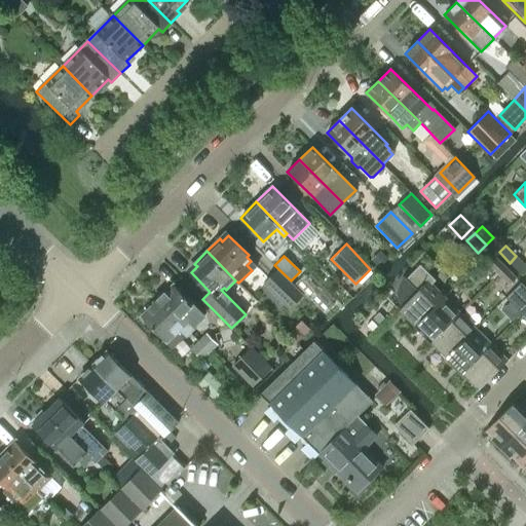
[(488,262),(499,273),(505,267),(495,256),(488,262)]
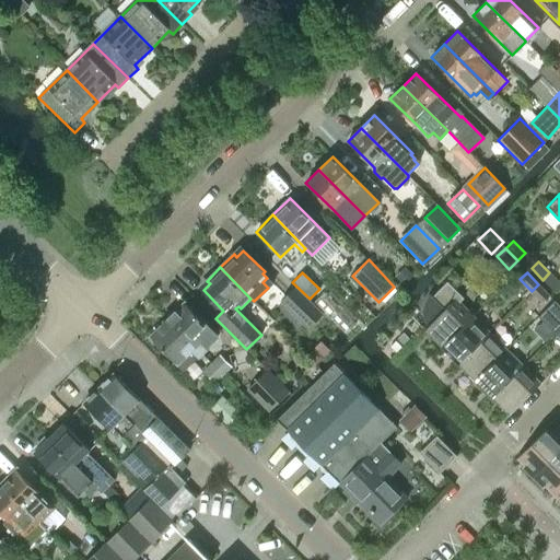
[(559,284),(559,282),(549,272),(543,280),(553,291),(559,284)]
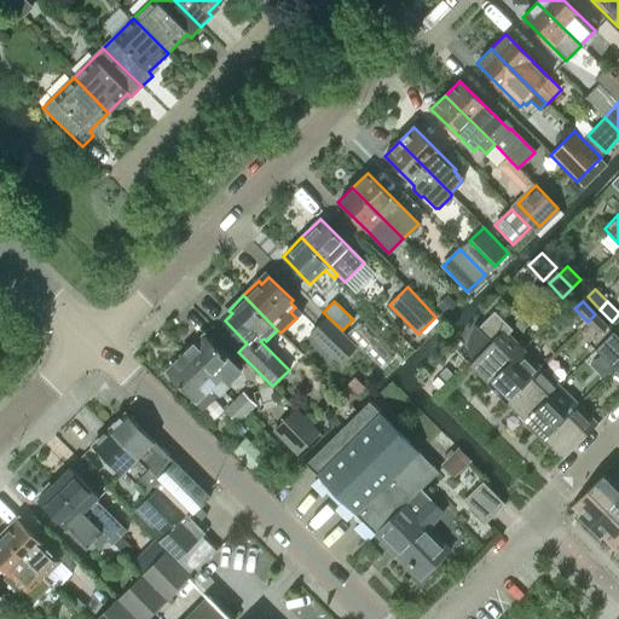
[(468,364),(487,383),(522,350),(508,334),(513,330),(495,311),(476,329),(490,343),(468,364)]
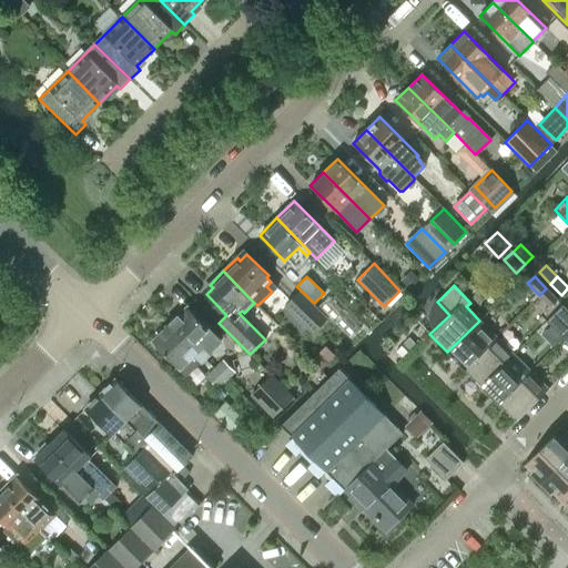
[(557,300),(546,288),(539,295),(550,306),(557,300)]
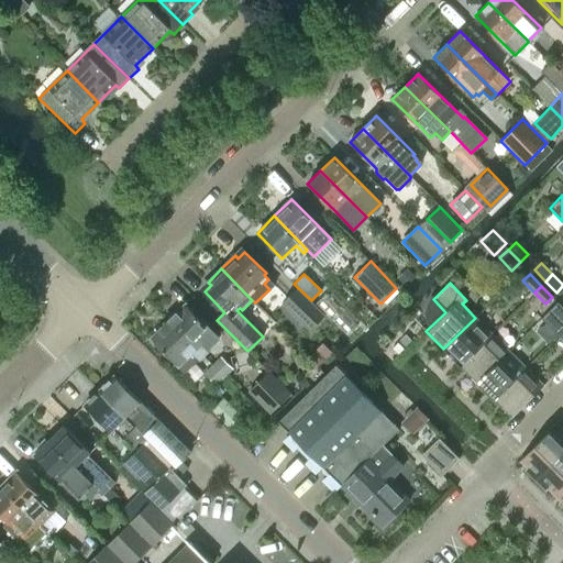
[(283,304),(309,330),(323,316),(297,289),(283,304)]
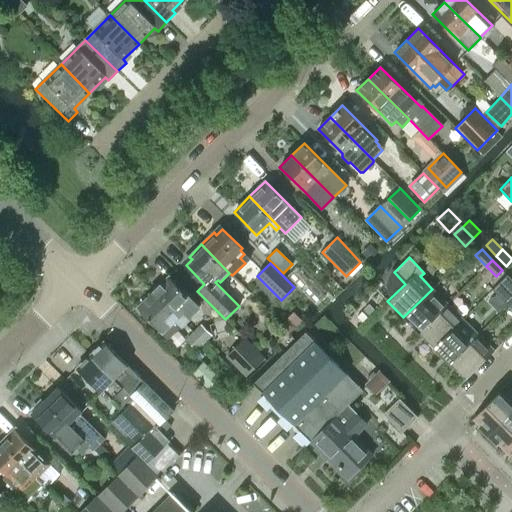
[(511,279),(507,275),(493,289),(499,295),(511,281),(511,279)]
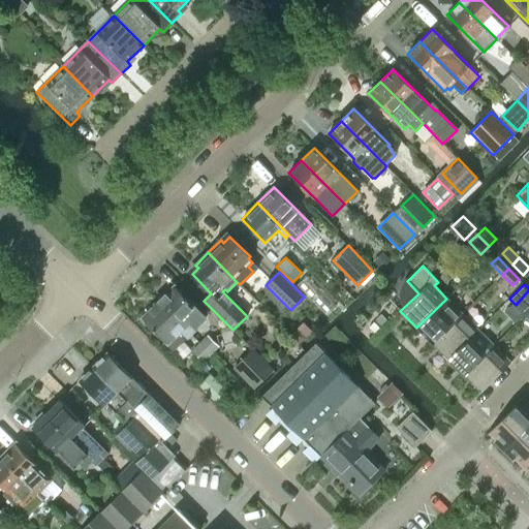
[(175,286),(158,302),(191,334),(194,331),(191,329),(194,325),(195,327),(206,317),(175,286)]
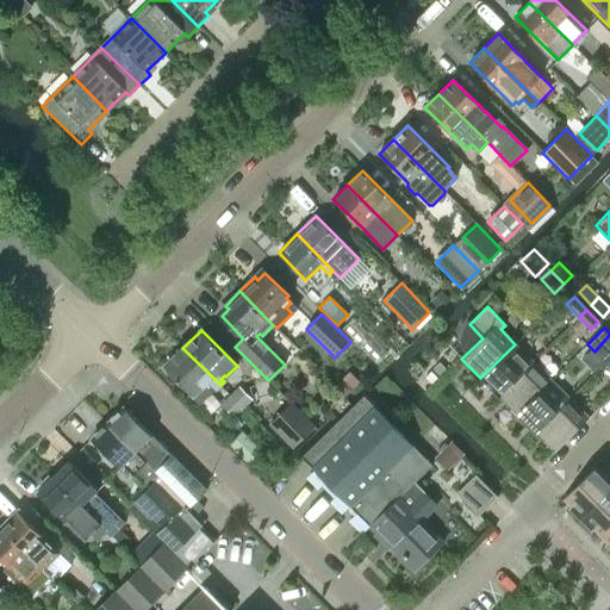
[(480,378),(499,397),(533,362),(515,344),(480,378)]
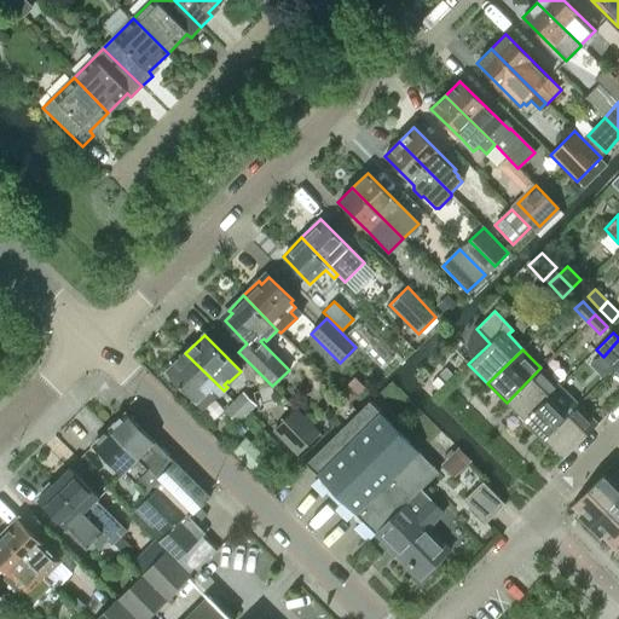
[(219,395),(224,391),(185,353),(166,372),(202,408),(218,393),(219,395)]
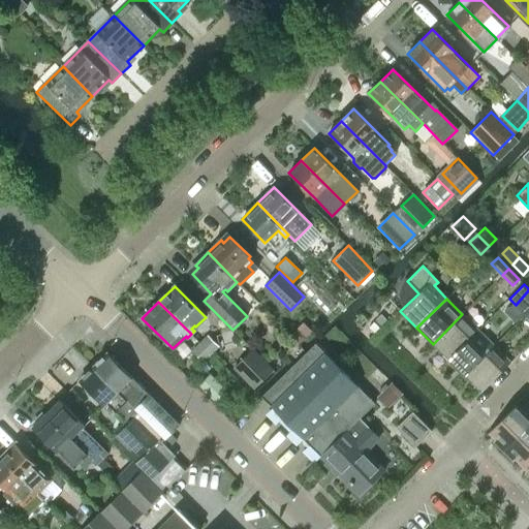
[(433,344),(448,360),(478,330),(462,314),(433,344)]
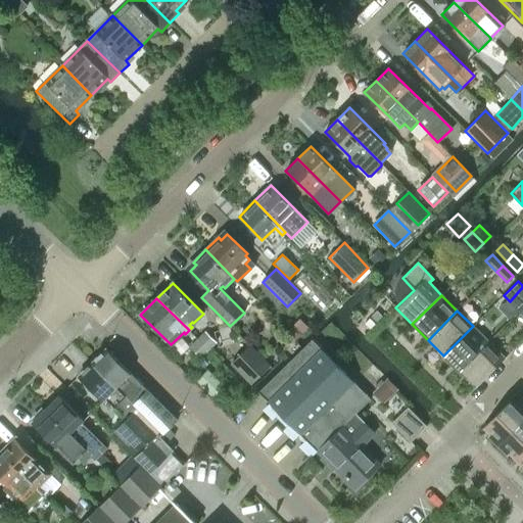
[(443,355),(459,371),(488,341),(473,326),(443,355)]
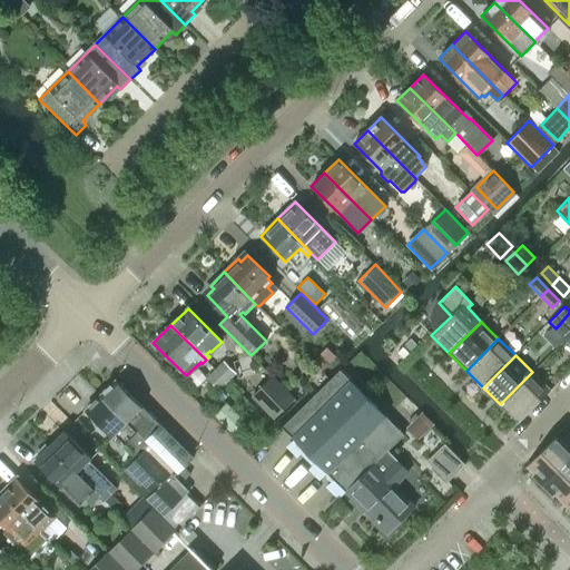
[(224,361),(215,370),(227,381),(235,373),(224,361)]
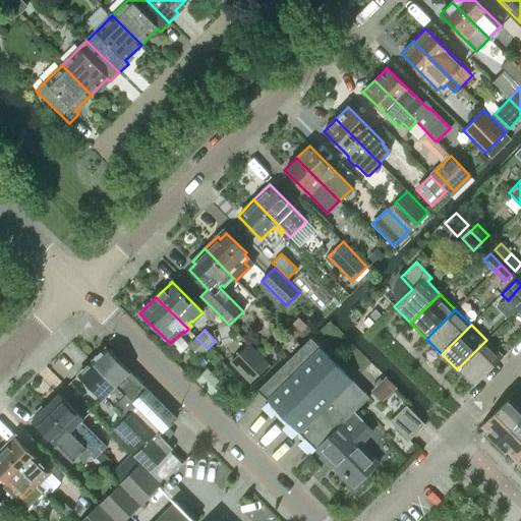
[(199,356),(208,348),(196,338),(188,346),(199,356)]
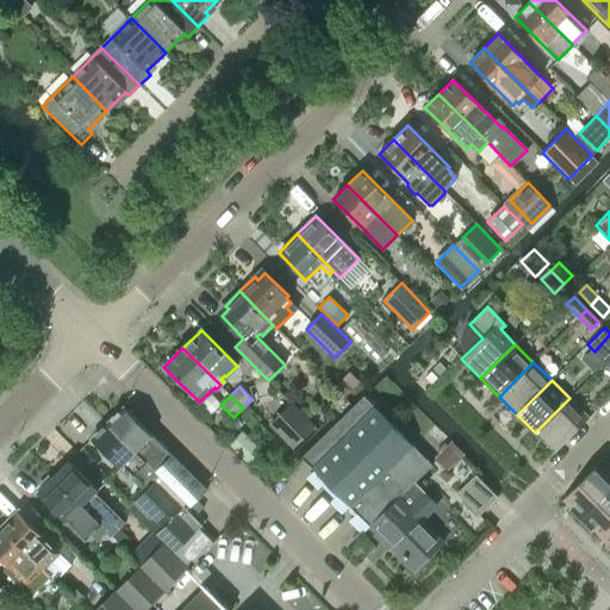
[(363,396),(303,458),(369,527),(399,498),(414,483),(431,465),(363,396)]
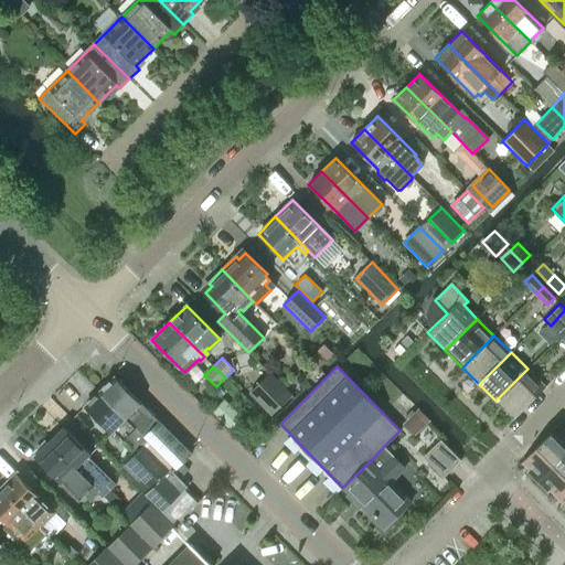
[(513,418),(545,386),(528,369),(496,401),(513,418)]
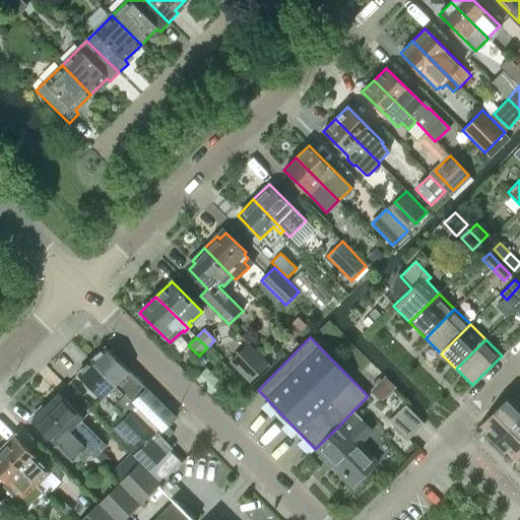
[(248,343),(230,362),(250,382),(268,364),(248,343)]
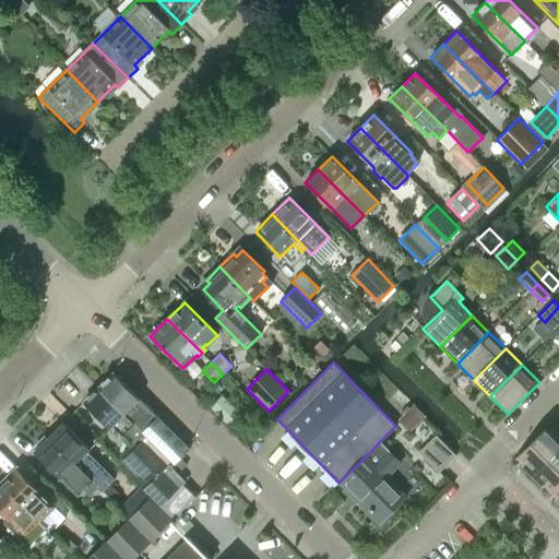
[(156,417),(113,373),(98,388),(142,431),(156,417)]
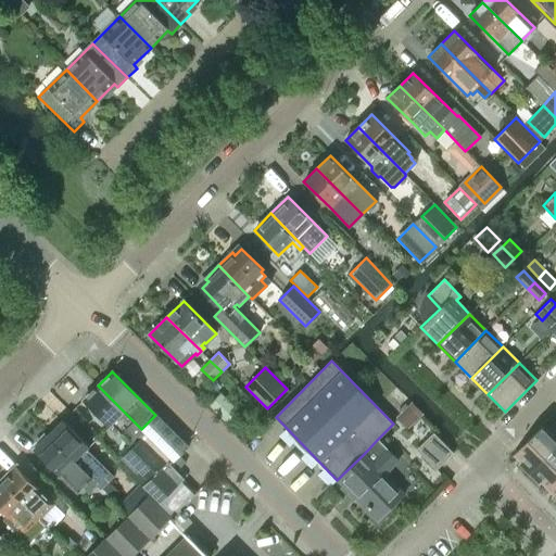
[(146,433),(141,429),(98,386),(83,400),(109,426),(112,424),(131,443),(134,445),(141,439),(146,433)]
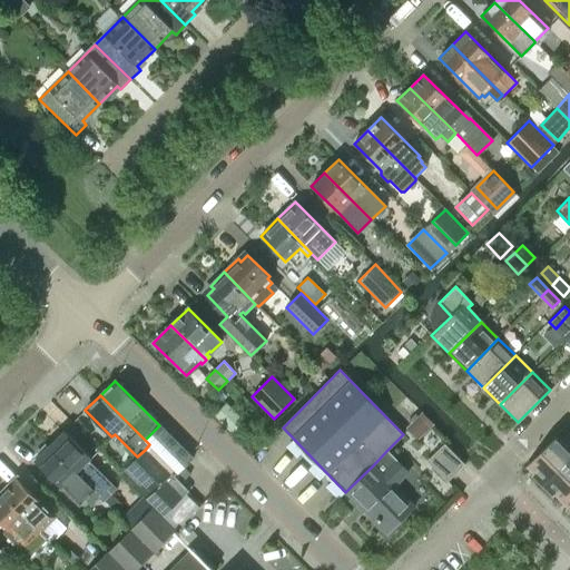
[(214,415),(234,436),(247,423),(226,402),(214,415)]
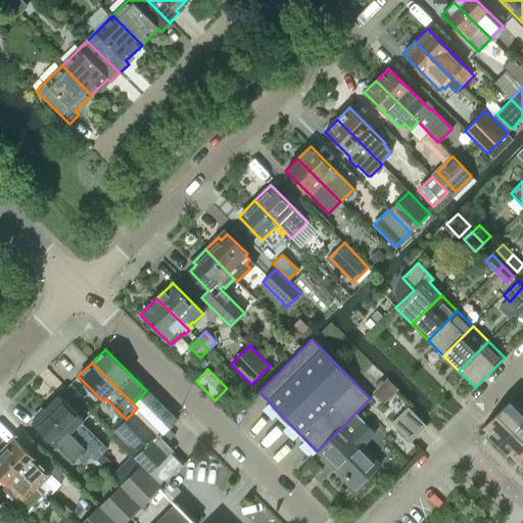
[(177,420),(146,390),(133,403),(137,408),(163,434),(177,420)]
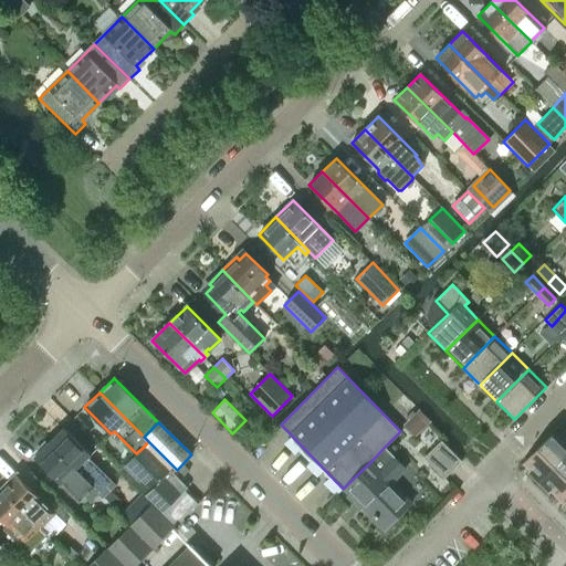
[(114,485),(87,458),(91,454),(64,428),(50,442),(103,496),(114,485)]
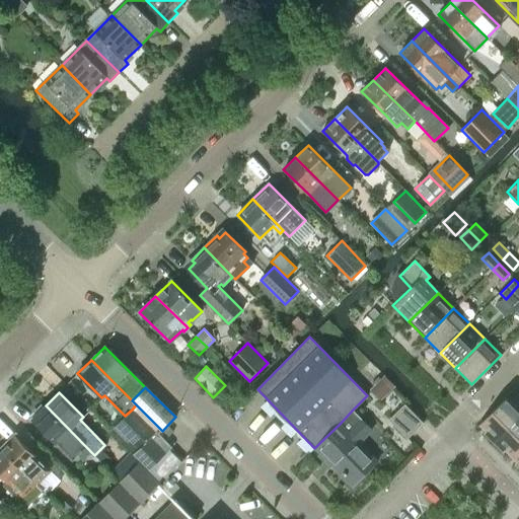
[(493,443),(502,434),(518,417),(518,410),(506,397),(478,425),(486,431),(484,434),(493,443)]
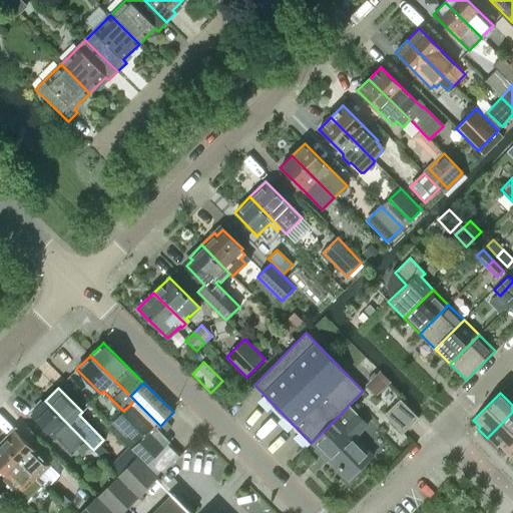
[(384,415),(402,434),(418,418),(400,400),(384,415)]
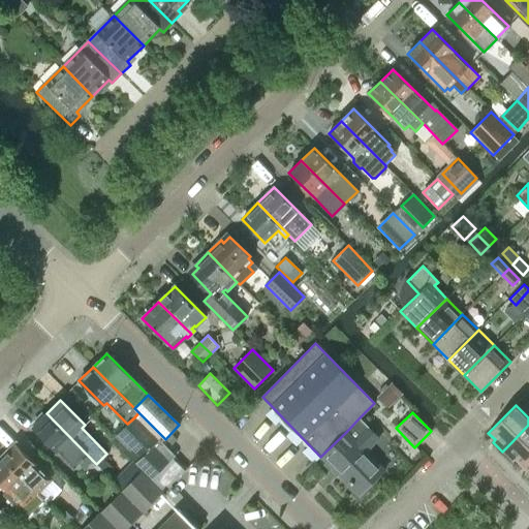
[(92,462),(95,465),(96,464),(47,413),(32,428),(73,469),(80,464),(85,469),(92,462)]
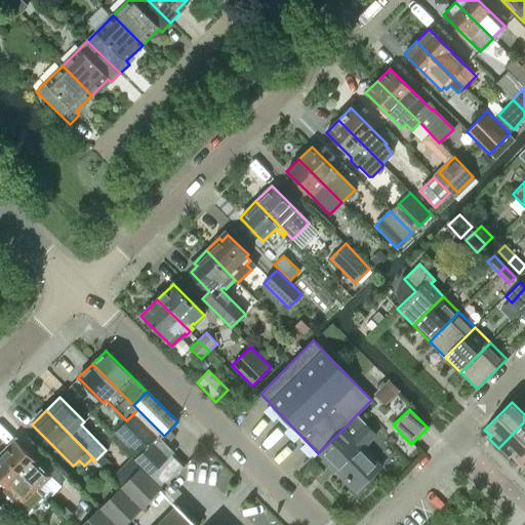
[(112,437),(134,460),(135,459),(151,476),(173,452),(158,436),(157,437),(133,414),(126,420),(124,418),(115,429),(117,431),(112,437)]
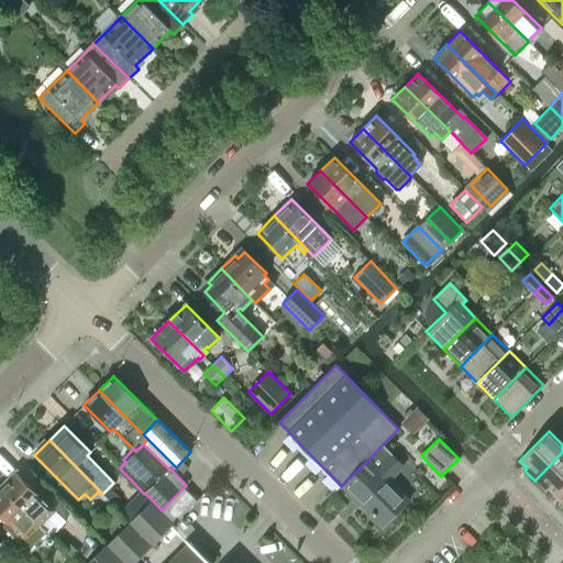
[(341,486),(382,527),(409,500),(389,479),(403,466),(382,445),(368,460),(341,486)]
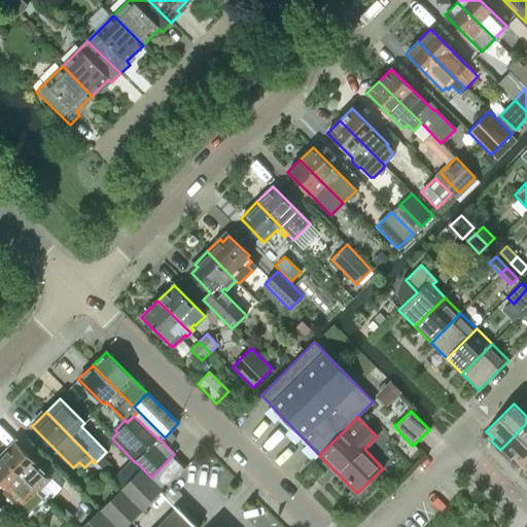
[(513,457),(519,463),(526,454),(526,423),(510,441),(500,450),(511,459),(513,457)]
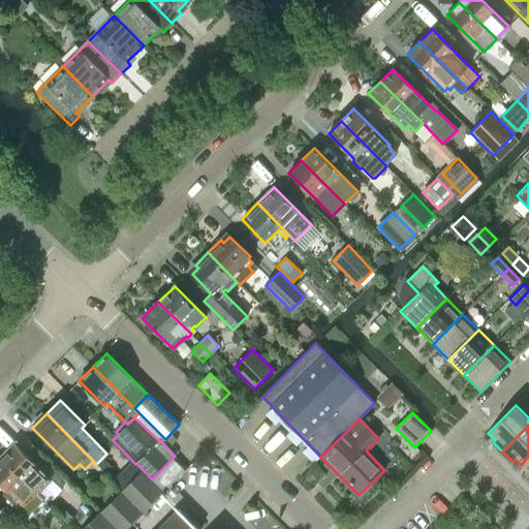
[(2,458),(38,493),(42,489),(37,485),(48,475),(17,443),(2,458)]
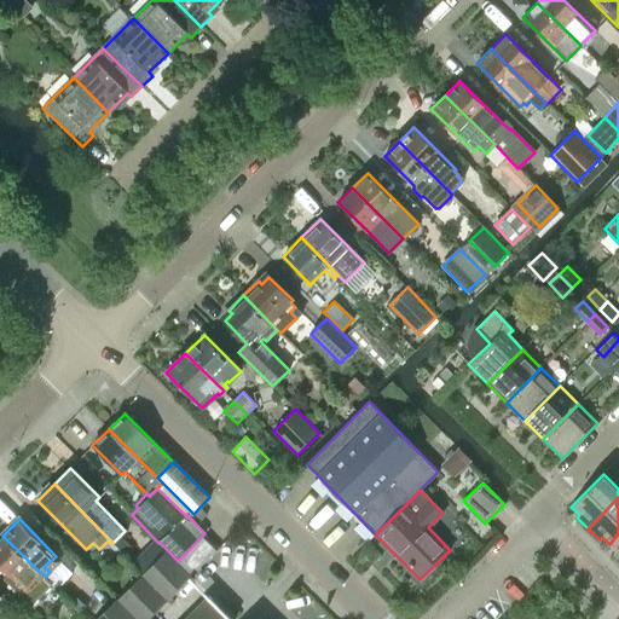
[(3,536),(0,538),(0,565),(12,578),(7,583),(32,606),(52,585),(45,577),(3,536)]
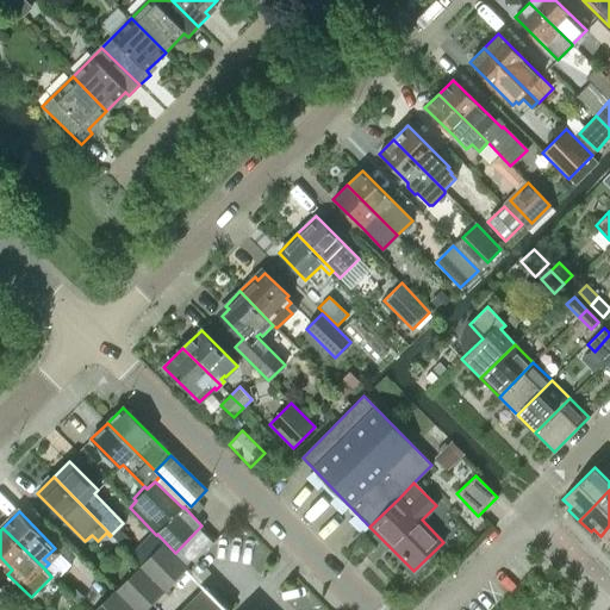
[(163,543),(142,565),(166,589),(187,567),(163,543)]
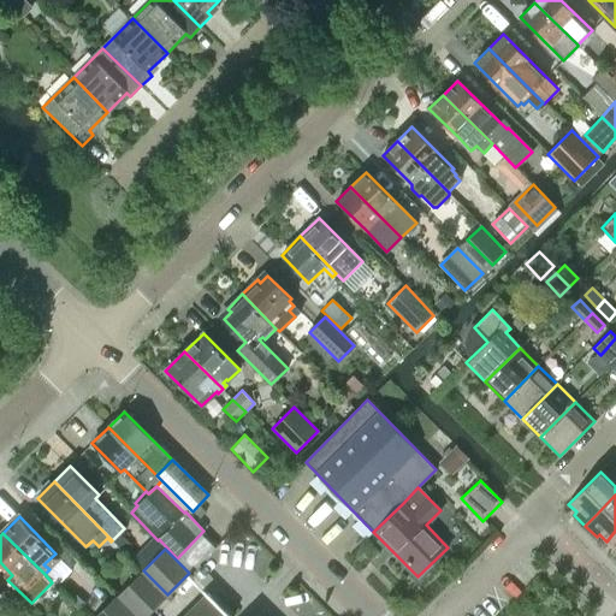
[(143,570),(117,597),(135,615),(144,615),(167,594),(143,570)]
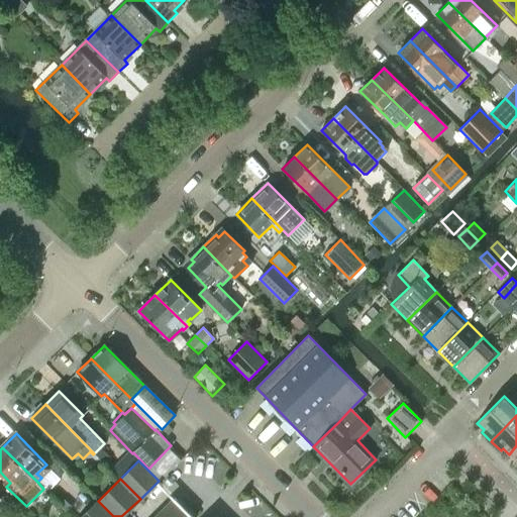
[(192,516),(174,498),(153,516),(192,516)]
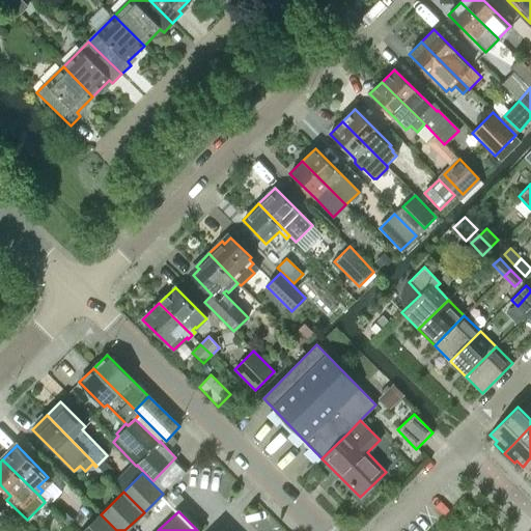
[(113,530),(99,516),(83,530),(113,530)]
